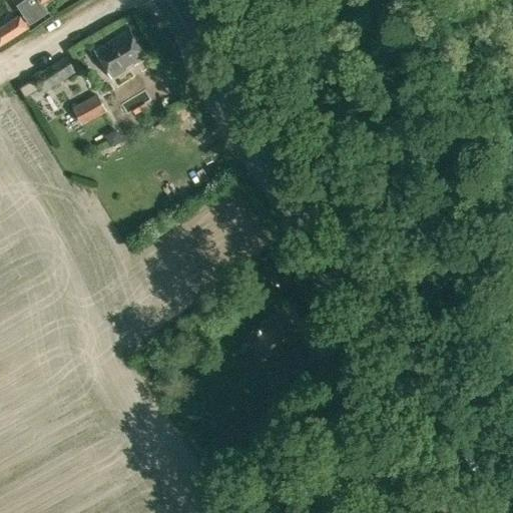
[(0,28),(0,44),(26,27),(18,16),(0,28)]
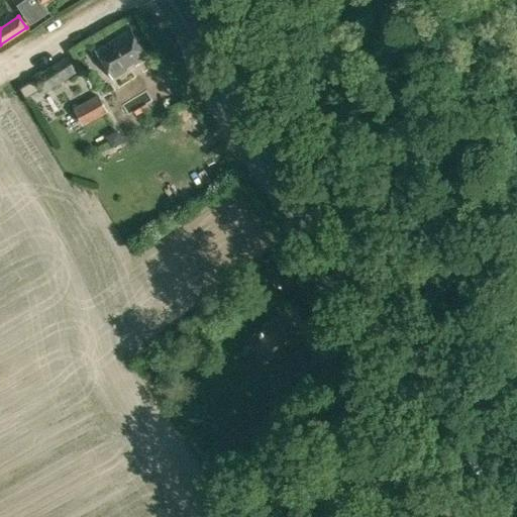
[(95,49),(112,78),(147,58),(129,28),(95,49)]
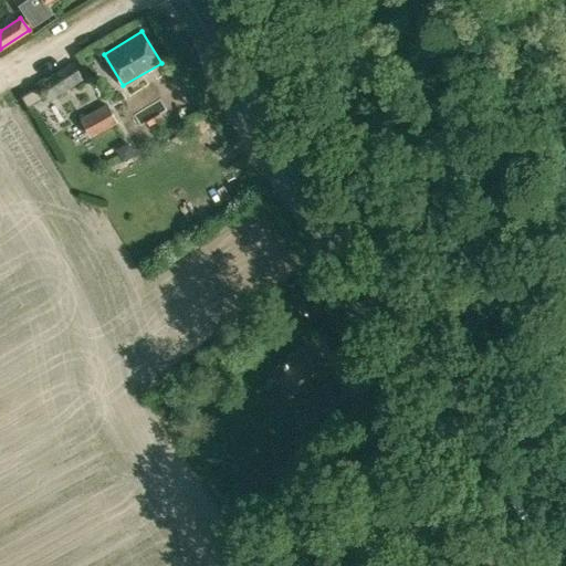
[(34,85),(43,97),(45,103),(84,79),(72,62),(34,85)]
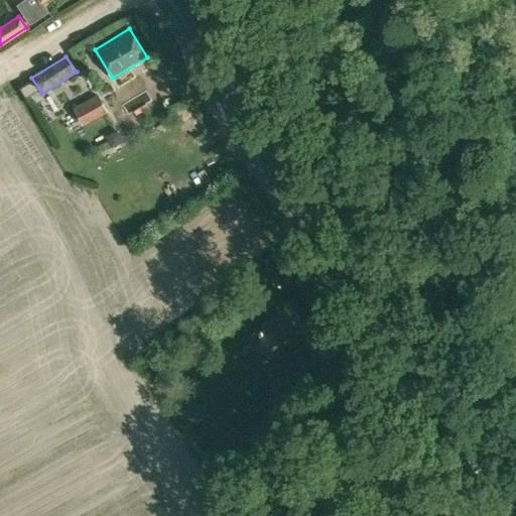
[(70,104),(92,93),(83,75),(60,87),(70,104)]
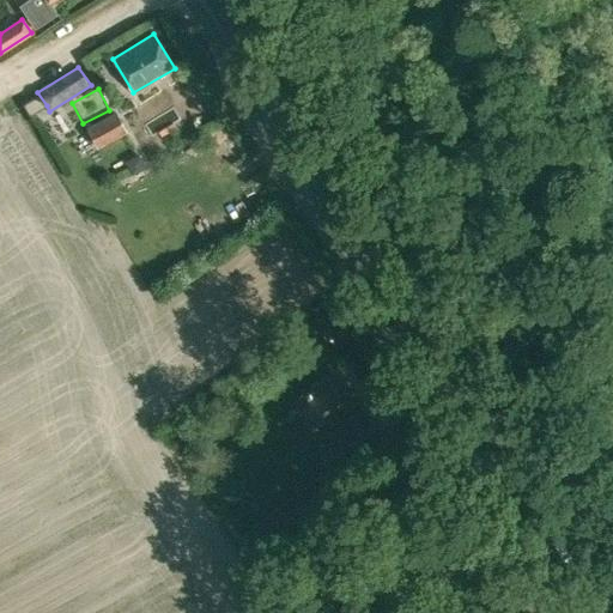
[(23,104),(30,115),(46,105),(38,95),(23,104)]
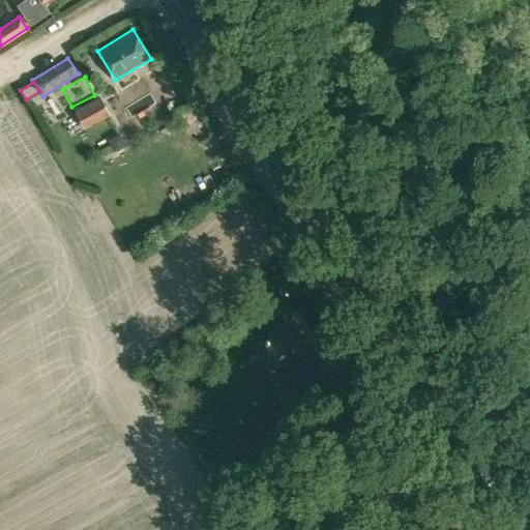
[(76,111),(85,128),(110,115),(99,97),(76,111)]
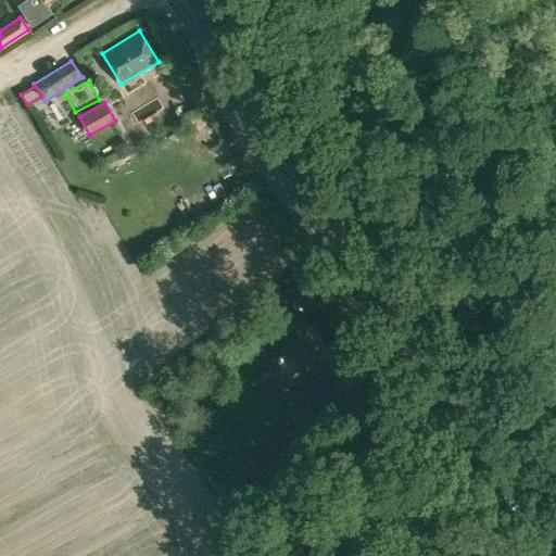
[(114,147),(121,158),(133,151),(126,140),(114,147)]
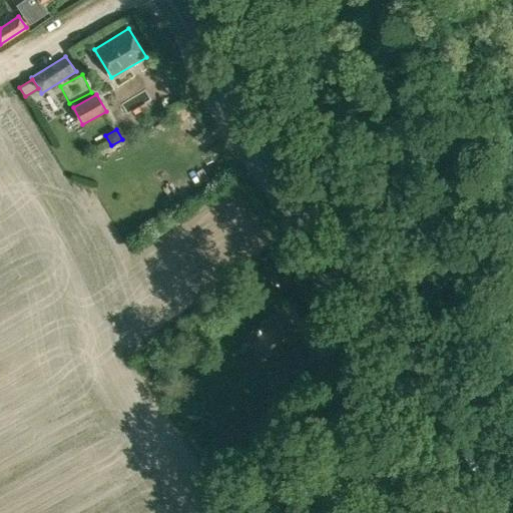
[(92,161),(78,165),(81,177),(95,173),(92,161)]
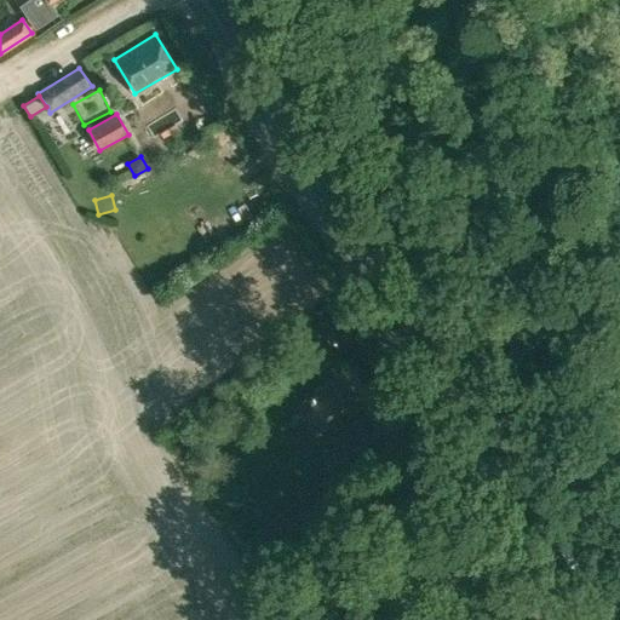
[(326,460),(334,472),(352,460),(382,441),(375,431),(373,432),(361,414),(363,413),(342,379),(300,406),(322,441),(350,423),(360,437),(326,460)]
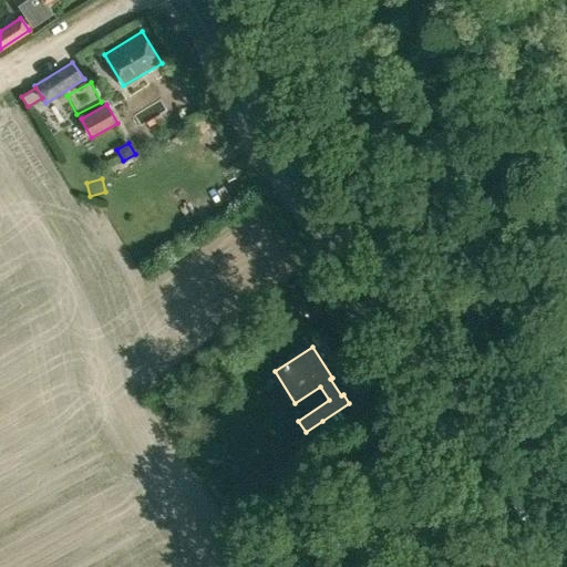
[(163,394),(171,405),(184,397),(176,385),(163,394)]
